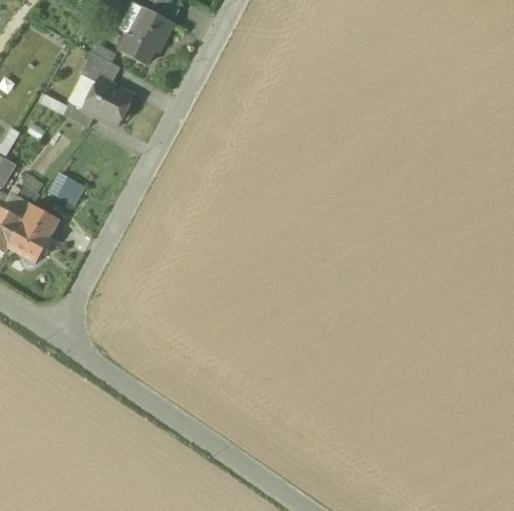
[(127,33),(142,6),(133,1),(118,29),(127,33)]
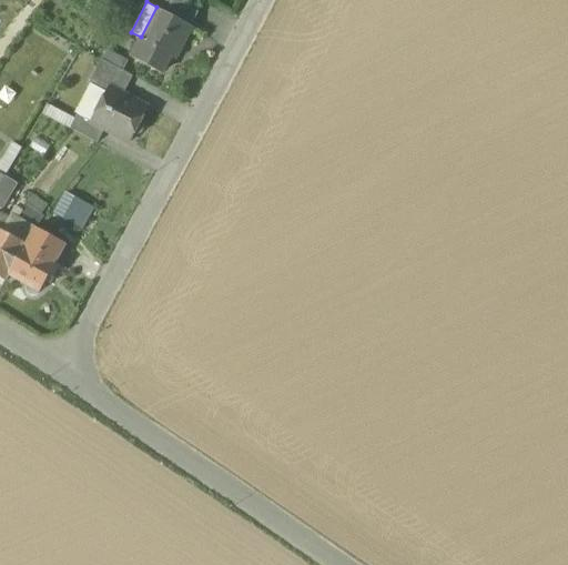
[(195,13),(170,1),(165,11),(190,24),(195,13)]
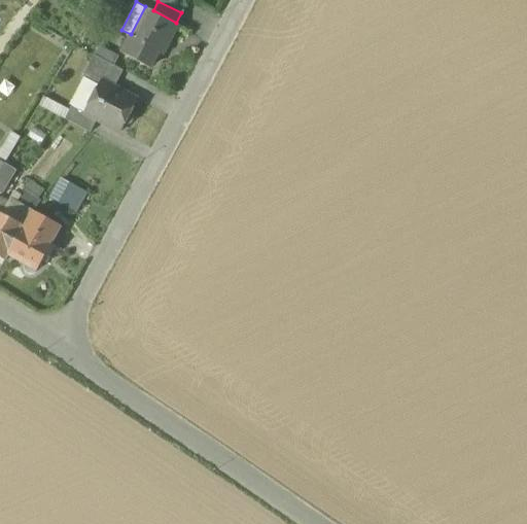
[(121,51),(149,66),(155,55),(159,57),(176,23),(153,10),(145,6),(131,34),(121,51)]
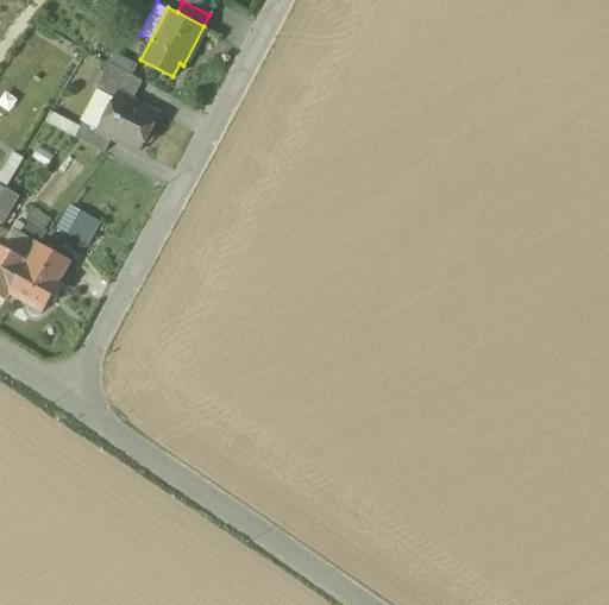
[(117,90),(131,99),(142,79),(108,61),(94,88),(95,88),(113,98),(117,90)]
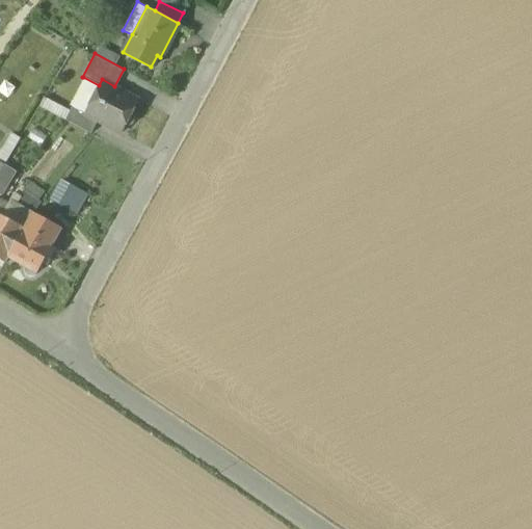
[(99,85),(83,77),(70,103),(72,104),(85,110),(99,85)]
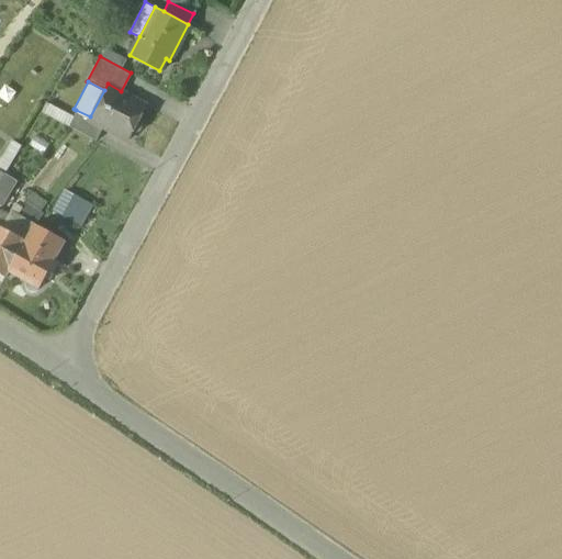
[(103,125),(127,138),(132,130),(133,131),(139,129),(142,123),(141,118),(138,116),(145,104),(121,91),(108,84),(104,90),(90,116),(89,118),(103,125)]
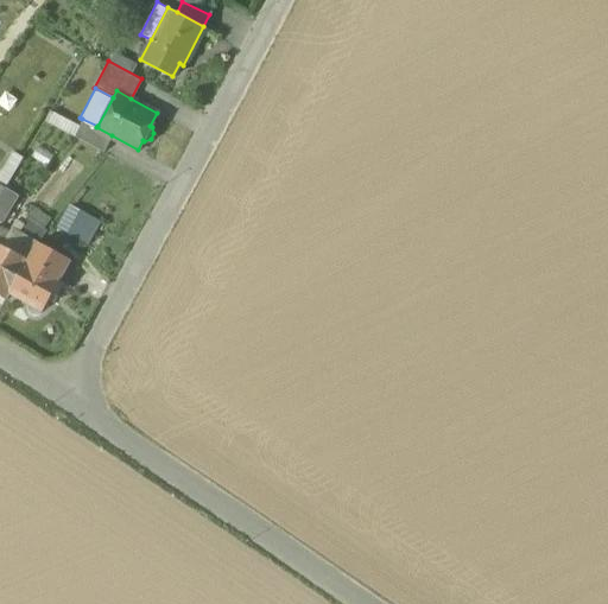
[(44,119),(74,134),(82,119),(80,118),(54,103),(44,119)]
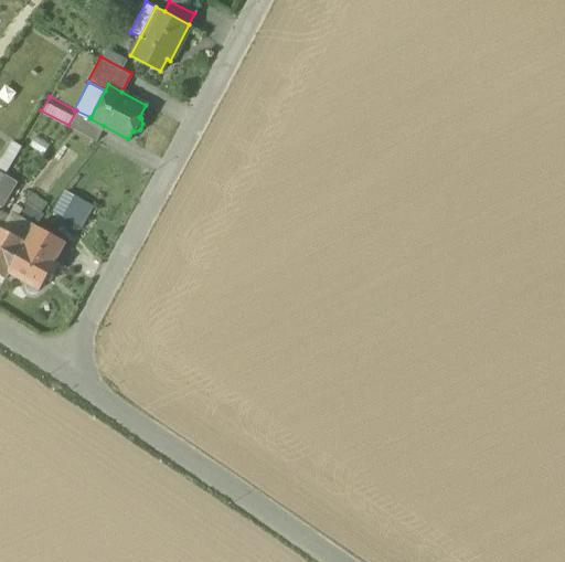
[(68,125),(96,139),(104,126),(89,118),(91,117),(76,110),(68,125)]
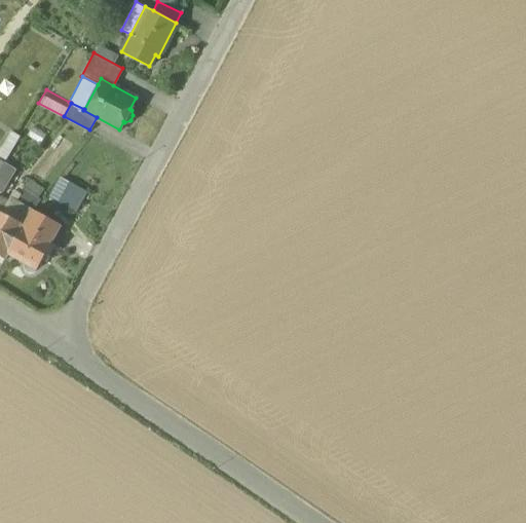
[(14,167),(3,161),(0,166),(0,184),(4,187),(14,167)]
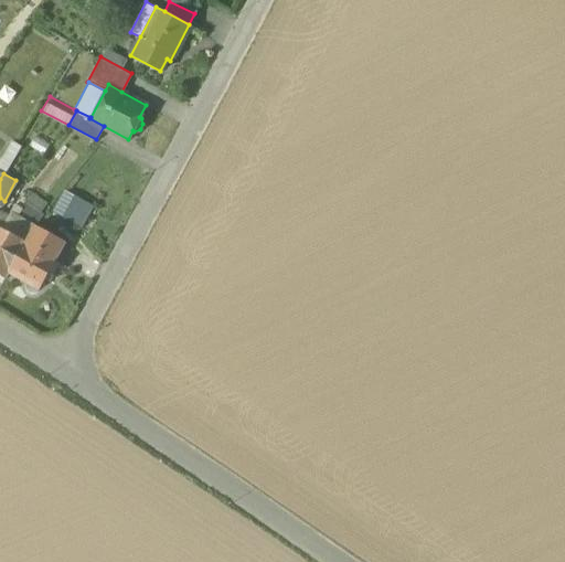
[(51,209),(81,226),(94,204),(63,187),(51,209)]
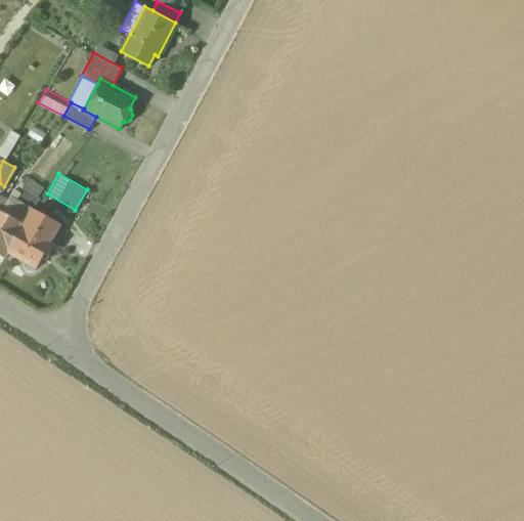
[(0,254),(4,256),(7,251),(23,223),(1,211),(7,199),(0,194),(0,254)]
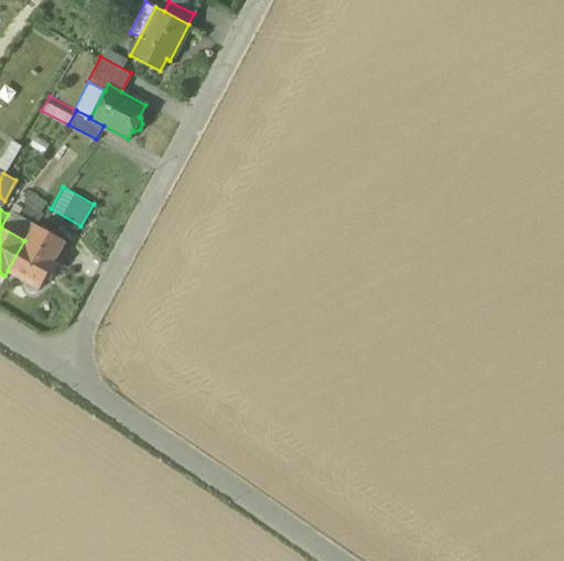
[(8,214),(1,227),(24,240),(30,230),(33,224),(34,223),(11,209),(8,214)]
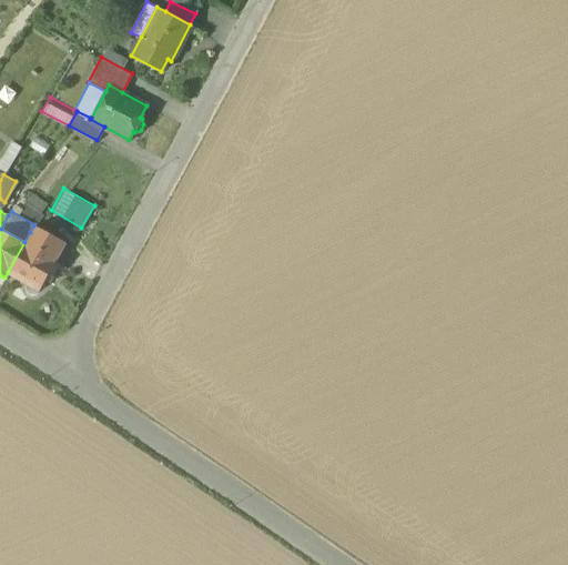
[(33,225),(30,232),(46,240),(50,234),(33,225)]
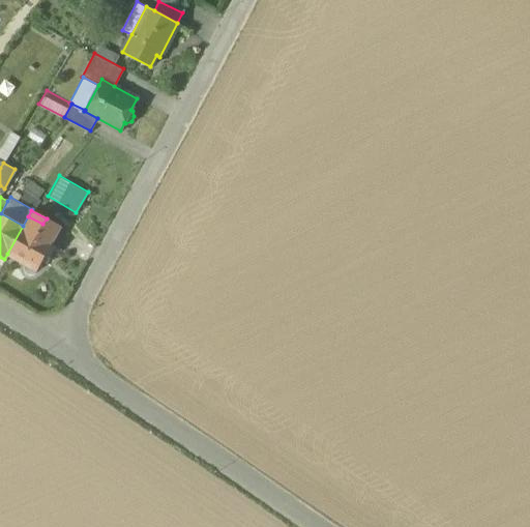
[(28,216),(23,226),(7,254),(24,264),(24,269),(27,272),(31,272),(35,269),(52,240),(58,226),(47,218),(42,224),(28,216)]
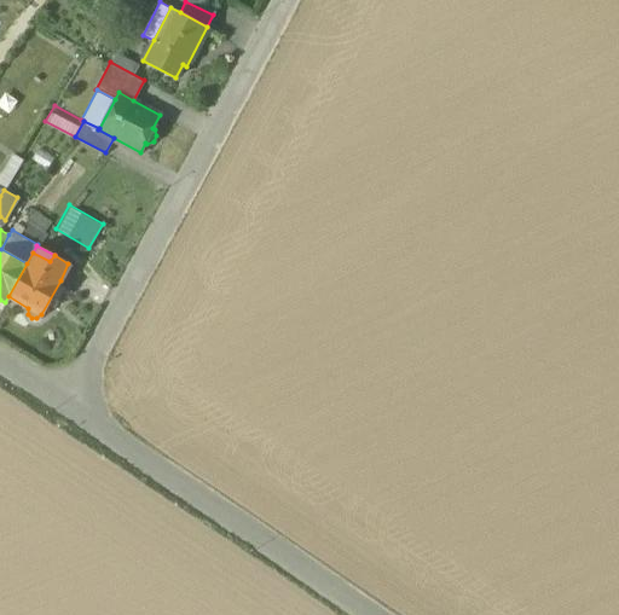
All buildings are outlined.
